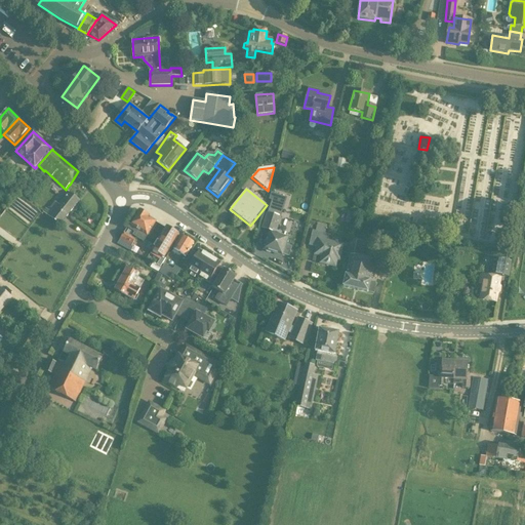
[(55,202),(45,214),(59,226),(79,200),(69,192),(64,200),(64,199),(59,205),(55,202)]
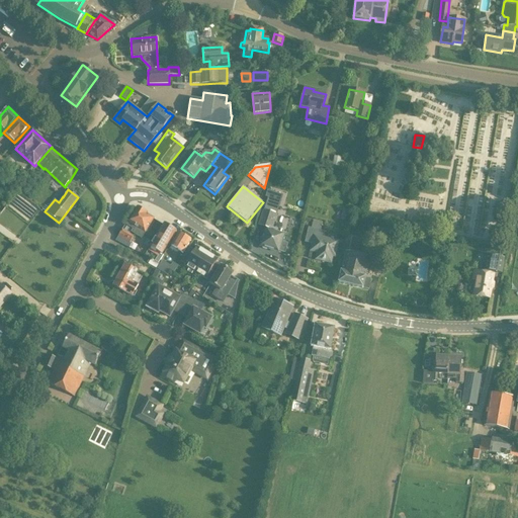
[(146,214),(147,213),(137,207),(126,225),(134,230),(132,233),(142,239),(154,219),(146,214)]
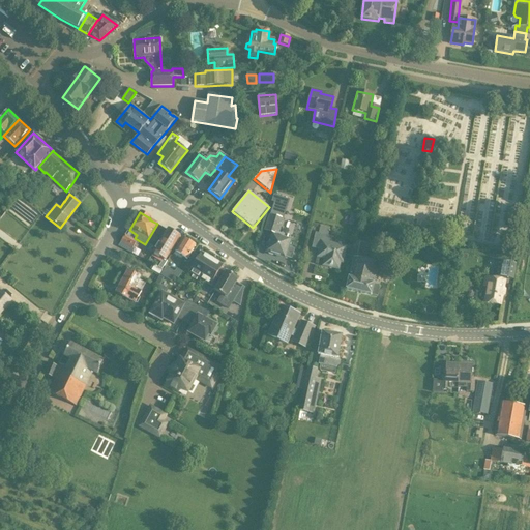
[(284,218),(269,214),(267,222),(264,231),(273,233),(267,252),(269,253),(269,254),(272,255),(273,254),(284,258),(285,257),(291,259),(294,249),(288,247),(290,240),(284,238),(285,235),(280,233),(284,218)]
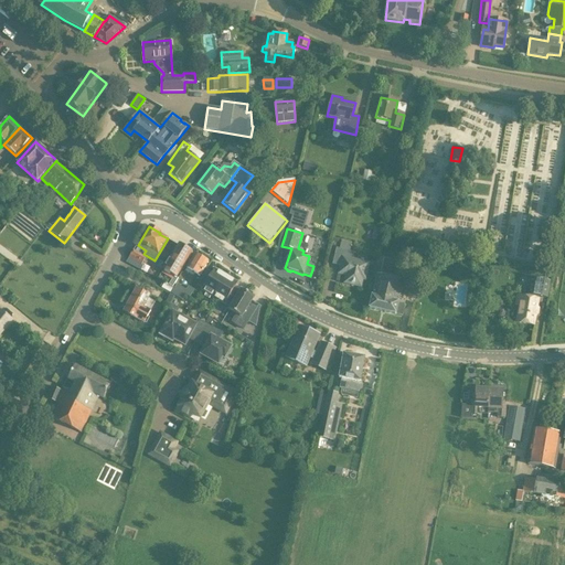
[(347,276),(344,283),(361,287),(362,279),(365,279),(369,264),(353,259),(354,253),(350,252),(352,243),(341,241),(339,248),(336,248),(332,264),(340,266),(339,274),(347,276)]
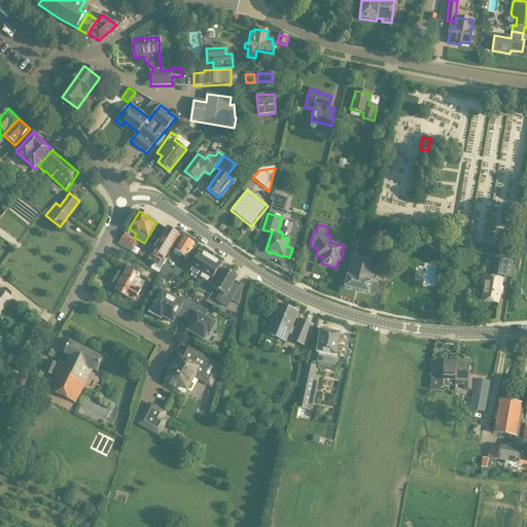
[(150,270),(157,274),(161,268),(166,260),(164,258),(165,258),(179,236),(167,227),(152,251),(163,257),(157,266),(153,264),(150,270)]
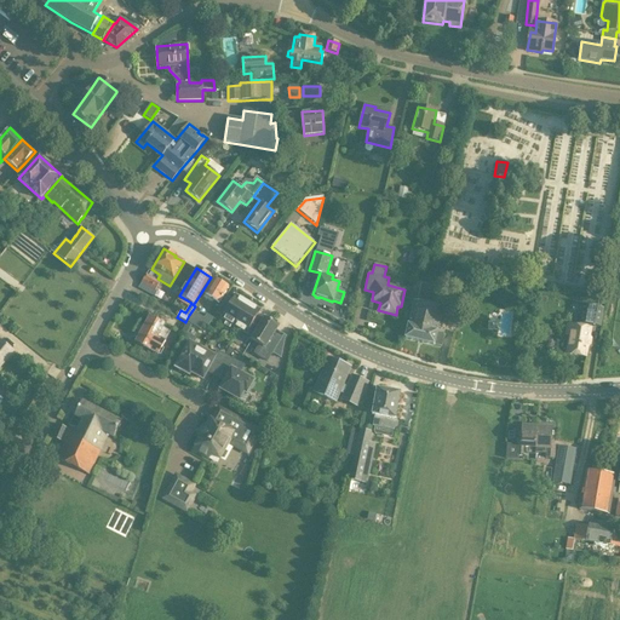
[(145,275),(138,288),(154,297),(158,292),(155,291),(160,283),(145,275)]
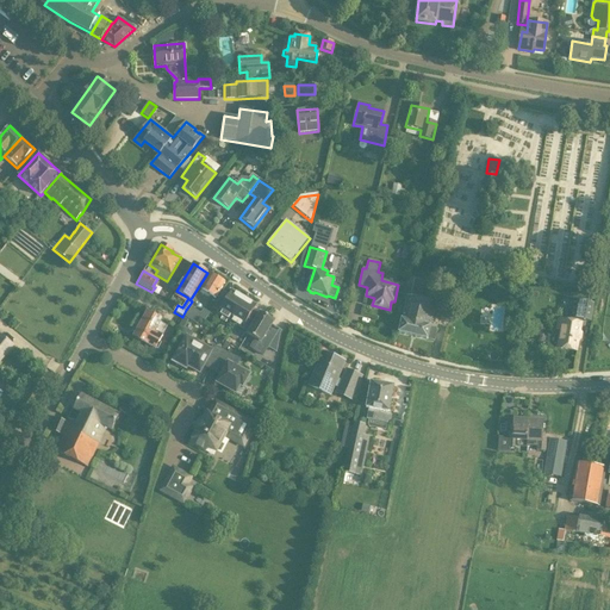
[(216,299),(225,284),(211,274),(201,290),(216,299)]
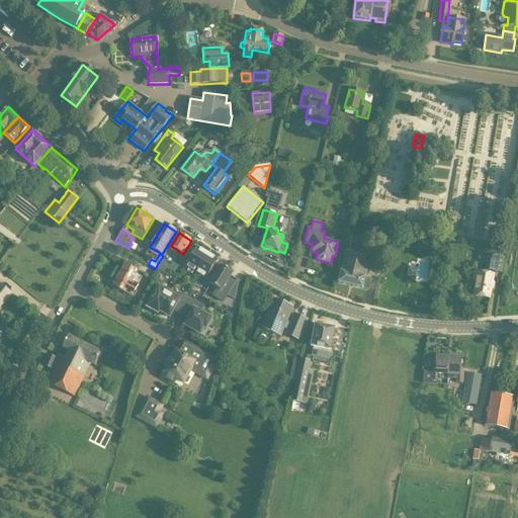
[(369,242),(352,238),(348,253),(346,253),(339,283),(363,288),(369,290),(371,279),(365,278),(365,277),(369,258),(365,257),(369,242)]
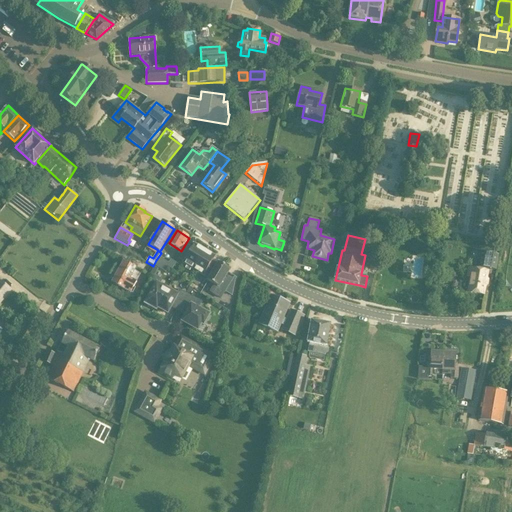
[(186,246),(178,258),(184,262),(183,263),(194,269),(206,249),(199,245),(198,247),(194,244),(191,249),(186,246)]
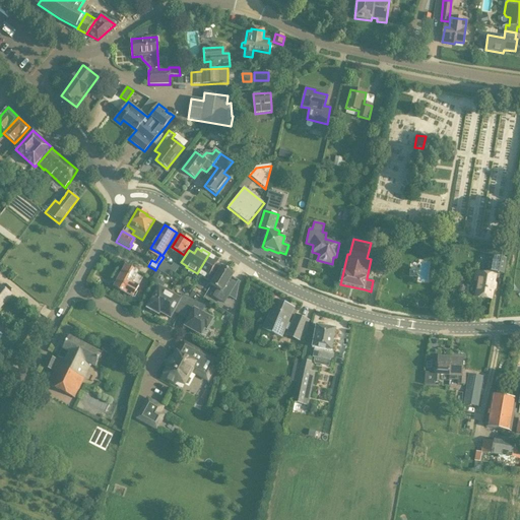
[(197,273),(212,283),(220,269),(215,266),(218,261),(214,259),(215,257),(209,253),(197,273)]
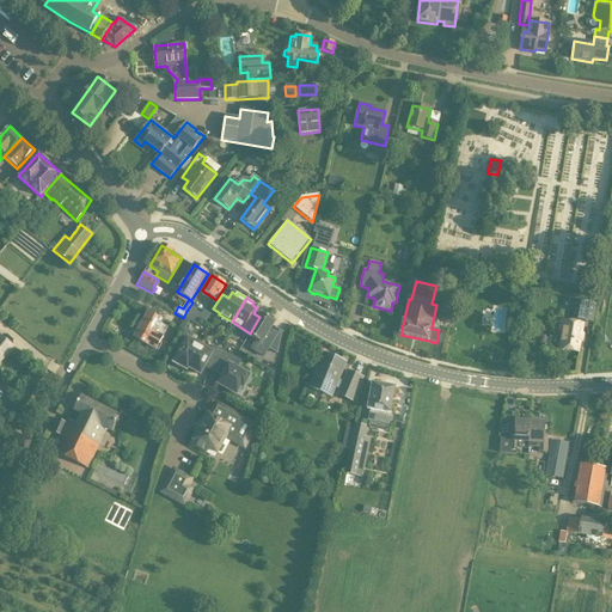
[(574,320),(574,323),(561,322),(560,332),(563,332),(560,350),(579,354),(583,325),(581,325),(582,322),(593,324),(595,305),(575,301),(573,320),(574,320)]
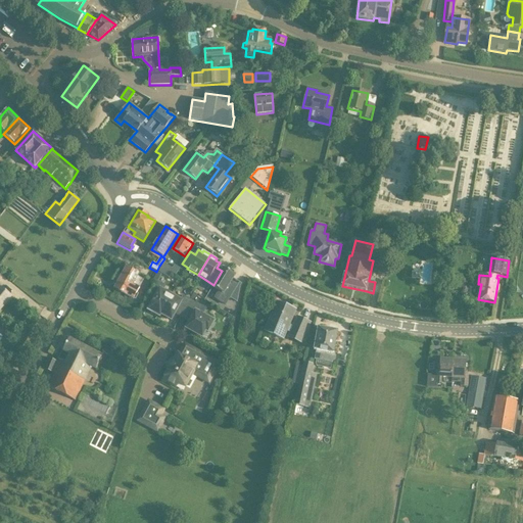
[(171,272),(159,266),(156,272),(169,279),(172,274),(176,276),(180,269),(175,266),(171,272)]
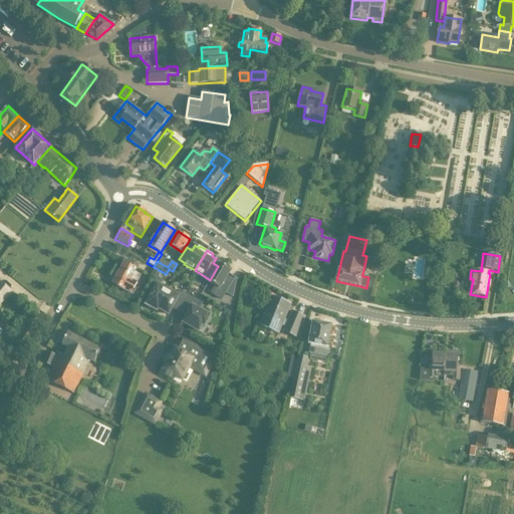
[(136,271),(137,269),(136,269),(137,267),(134,266),(133,267),(124,262),(112,284),(131,294),(137,283),(141,275),(136,271)]
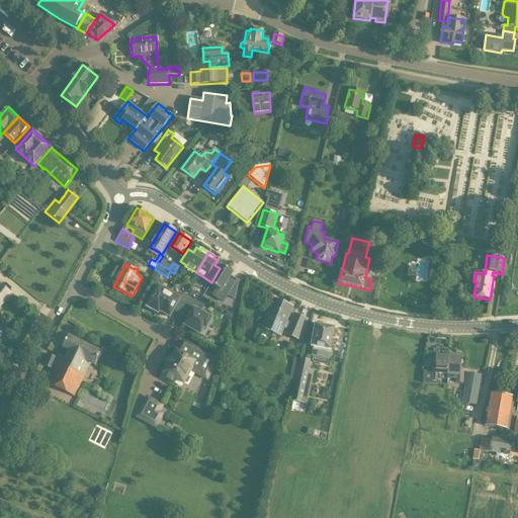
[(220,268),(211,282),(210,284),(217,288),(212,295),(224,301),(235,282),(229,279),(233,273),(230,271),(231,269),(226,266),(224,268),(222,266),(220,268)]
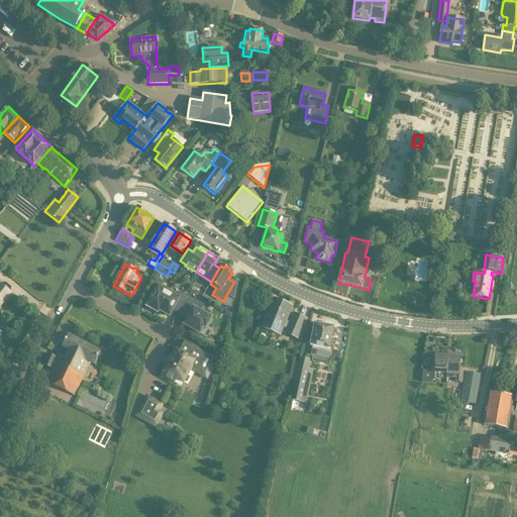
[(162,282),(156,279),(148,292),(153,295),(146,307),(158,313),(159,312),(169,292),(160,287),(162,282)]
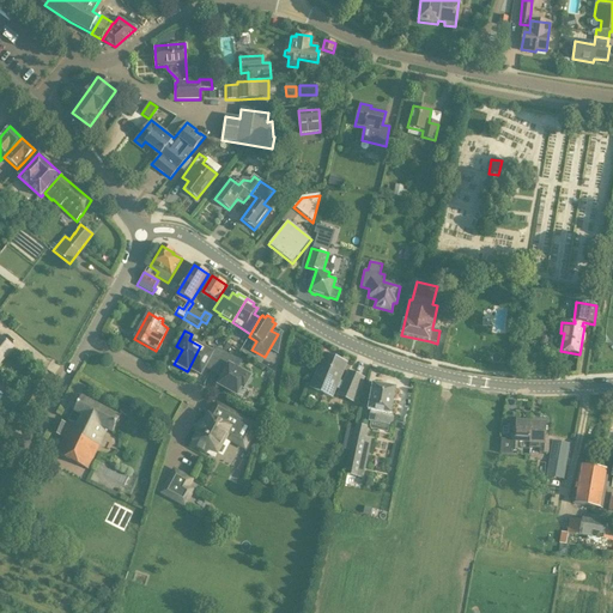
[(0,337),(0,364),(13,349),(0,337)]
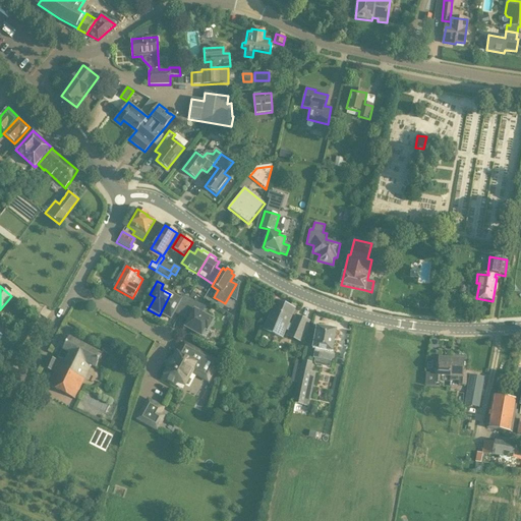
[(166,319),(167,316),(171,319),(176,308),(182,311),(189,299),(182,295),(180,299),(170,294),(160,314),(166,319)]
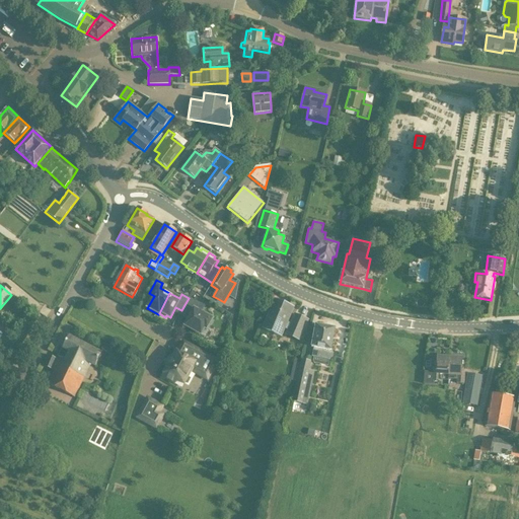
[(201,312),(206,304),(196,298),(195,301),(189,298),(181,310),(188,314),(186,317),(189,319),(184,325),(194,330),(193,332),(199,336),(199,334),(201,335),(204,327),(207,329),(213,319),(201,312)]
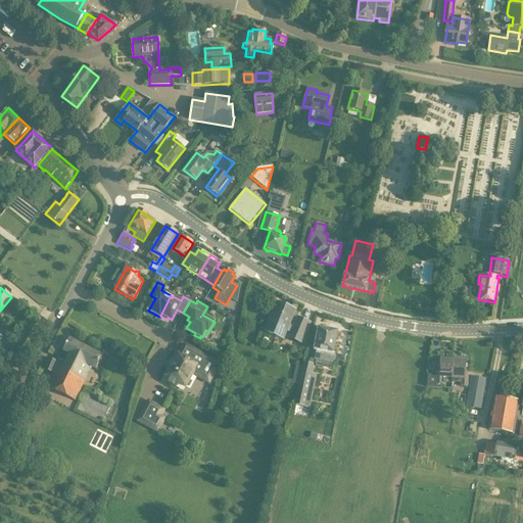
[(295,310),(277,301),(265,331),(283,339),(295,310)]
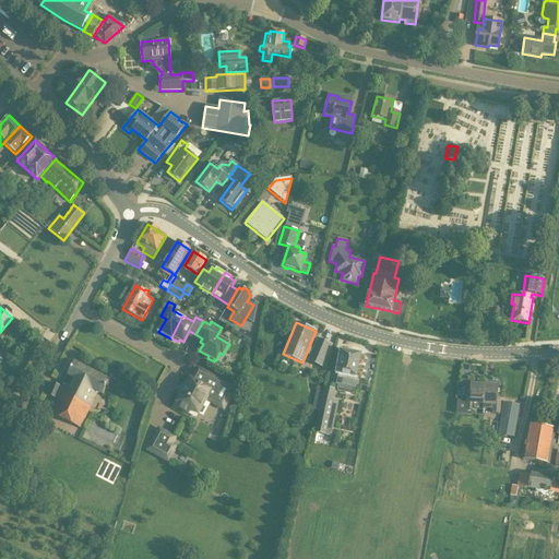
[(333,345),(317,337),(307,360),(323,368),(333,345)]
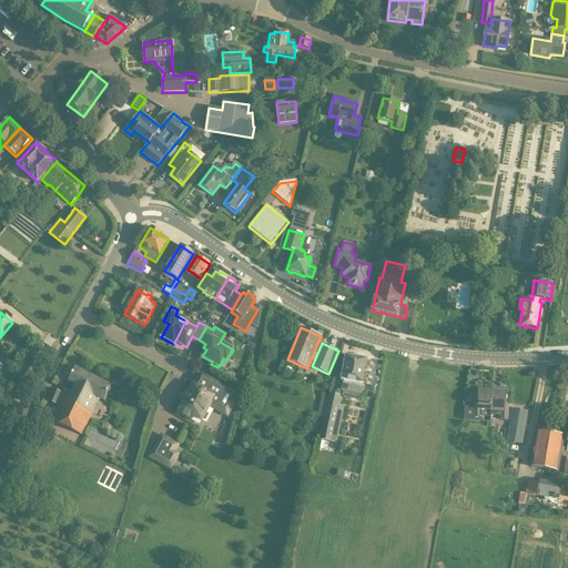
[(345,356),(343,368),(364,373),(366,361),(345,356)]
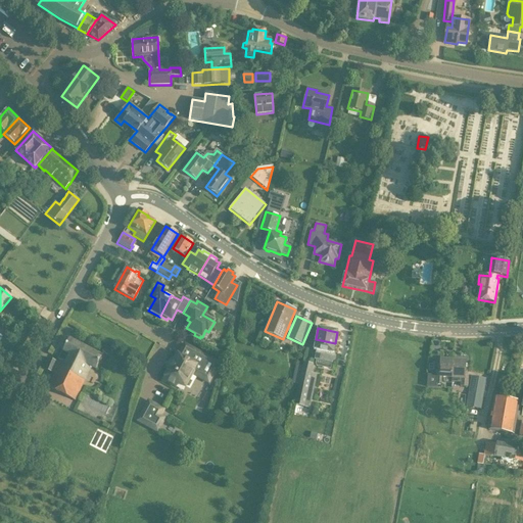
[(58,360),(59,360),(88,373),(91,367),(96,369),(102,357),(69,339),(62,352),(58,360)]
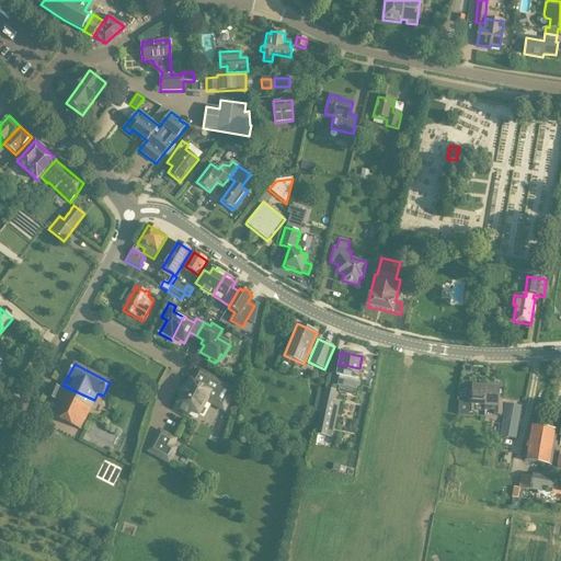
[(359,368),(339,364),(336,376),(339,376),(339,379),(335,379),(334,385),(338,386),(338,387),(357,390),(357,389),(359,387),(361,382),(358,380),(357,379),(359,368)]
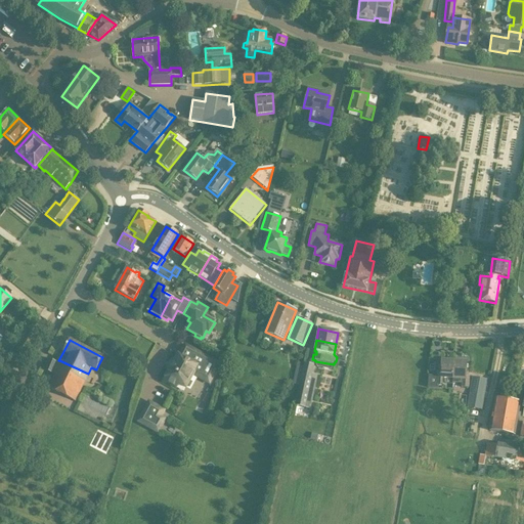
[(210,383),(220,363),(194,349),(188,360),(178,354),(174,362),(172,361),(168,367),(170,368),(164,380),(177,388),(179,384),(186,388),(193,375),(210,383)]
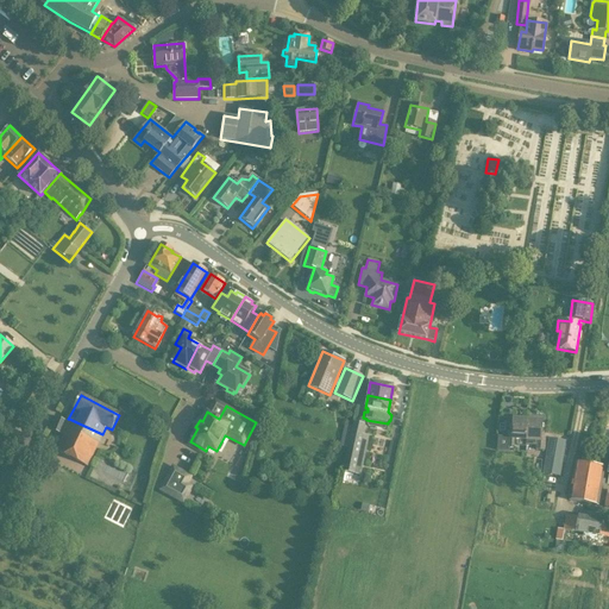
[(102,434),(69,419),(56,450),(87,466),(99,443),(102,434)]
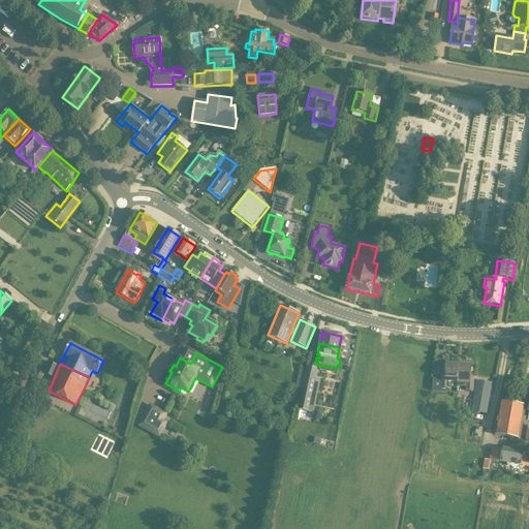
[(447,382),(457,382),(458,365),(445,364),(444,369),(442,369),(441,380),(432,379),(432,392),(441,393),(441,390),(447,390),(447,382)]
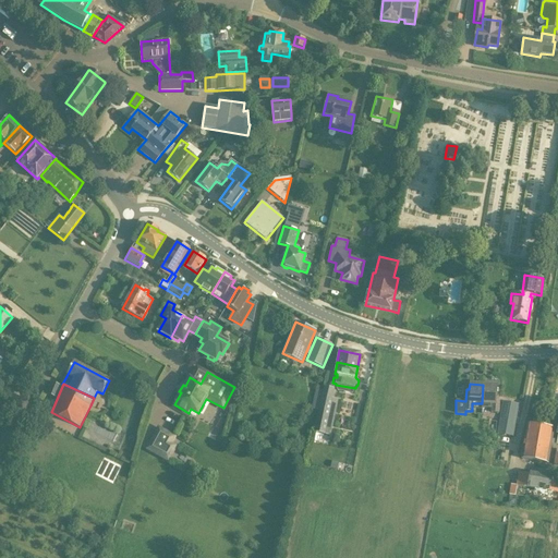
[(483,385),(482,403),(490,404),(490,412),(498,413),(499,401),(496,401),(497,386),(483,385)]
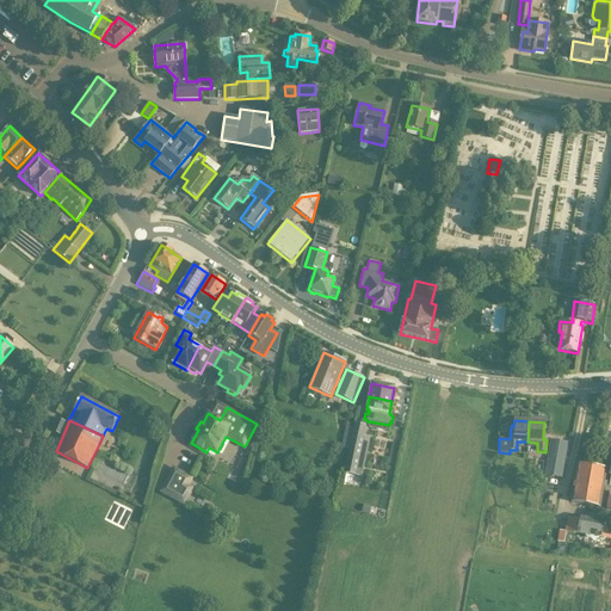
[(366,426),(355,424),(344,473),(362,477),(370,438),(364,436),(366,426)]
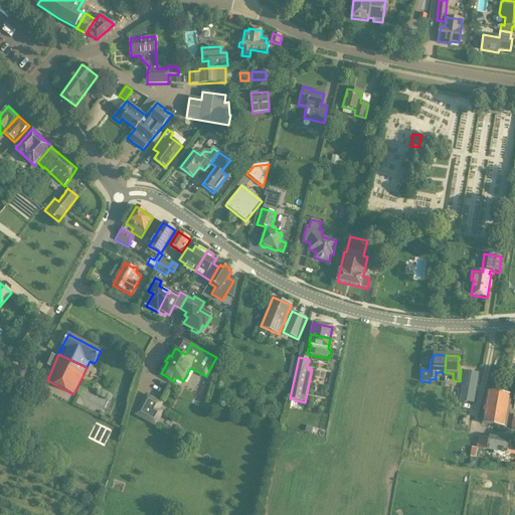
[(479,374),(464,371),(462,381),(459,400),(474,403),(479,374)]
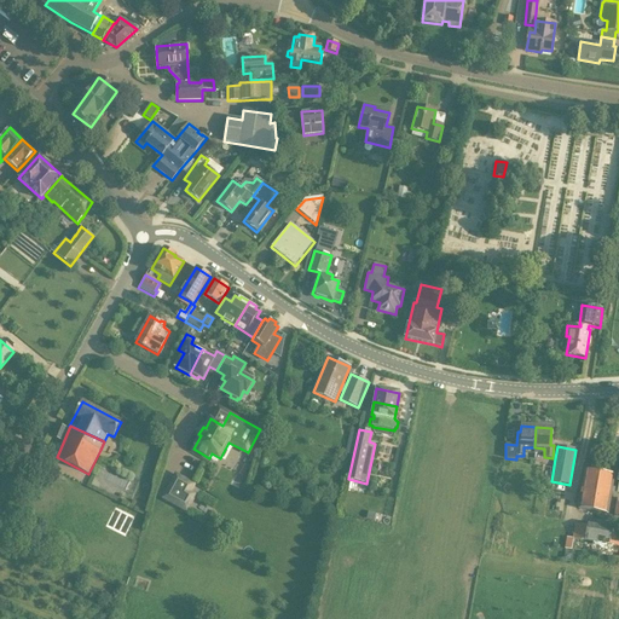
[(608,515),(612,498),(613,487),(615,475),(584,470),(578,509),(608,515)]
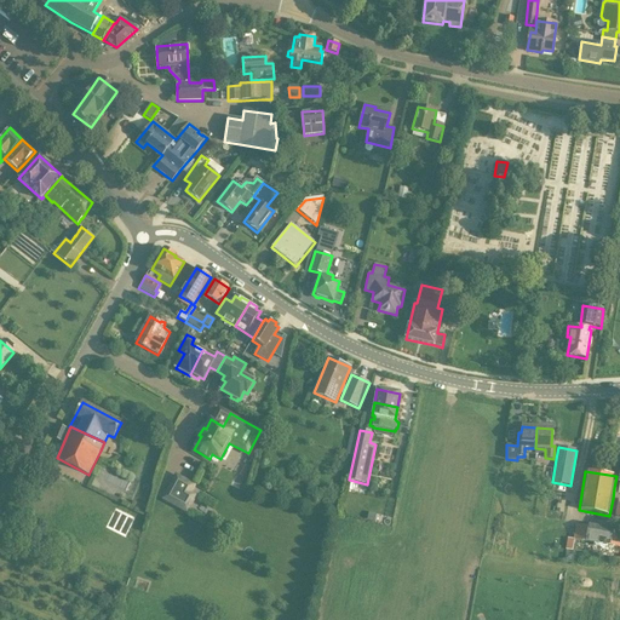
[(188,514),(196,499),(190,495),(195,487),(177,477),(164,501),(188,514)]
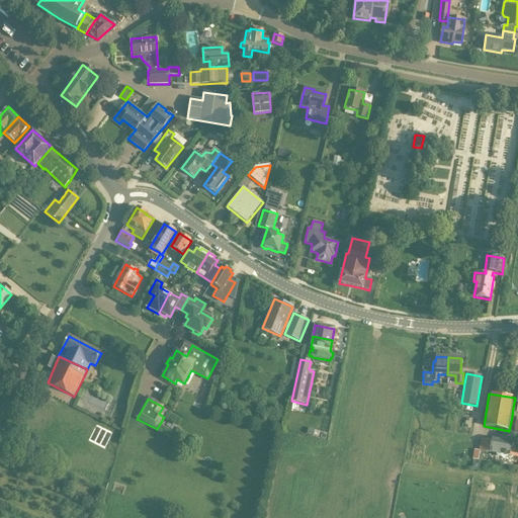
[(517,444),(512,443),(512,442),(492,439),(491,440),(482,438),(478,460),(517,466),(517,444)]
